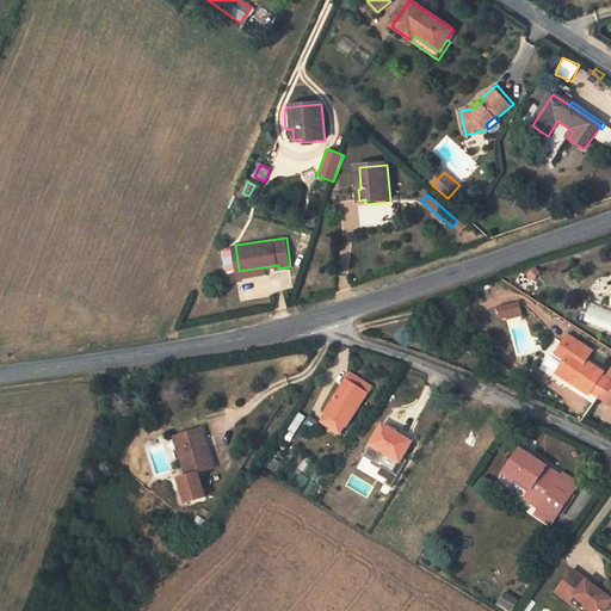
[(499,309),(501,319),(508,316),(508,320),(522,316),(519,304),(499,309)]
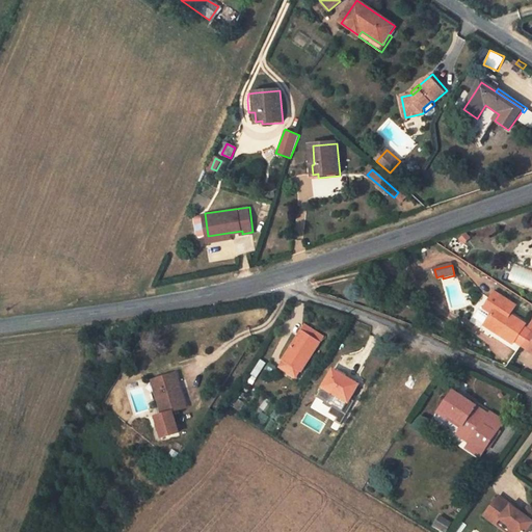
[(531,331),(525,327),(526,325),(511,315),(516,307),(496,293),(484,310),(491,315),(487,322),(498,329),(496,333),(513,344),(517,338),(525,342),(531,331)]
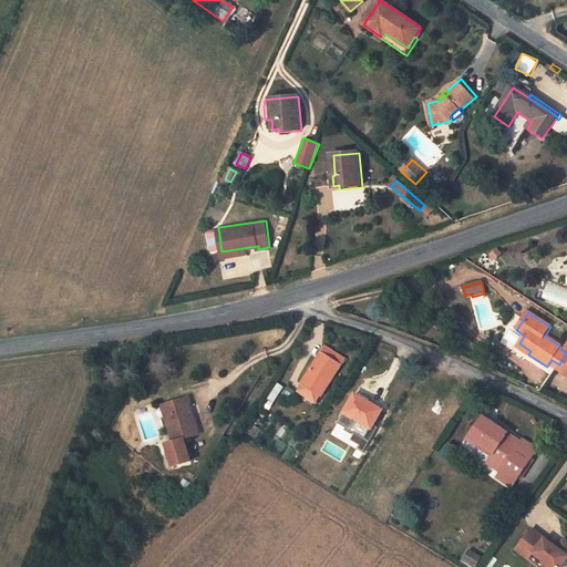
[(517,347),(528,354),(531,351),(519,343),(517,347)]
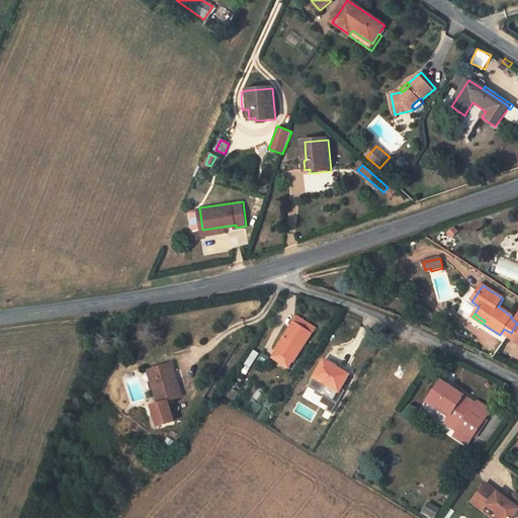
[(274,350),(293,362),(316,328),(296,316),(274,350)]
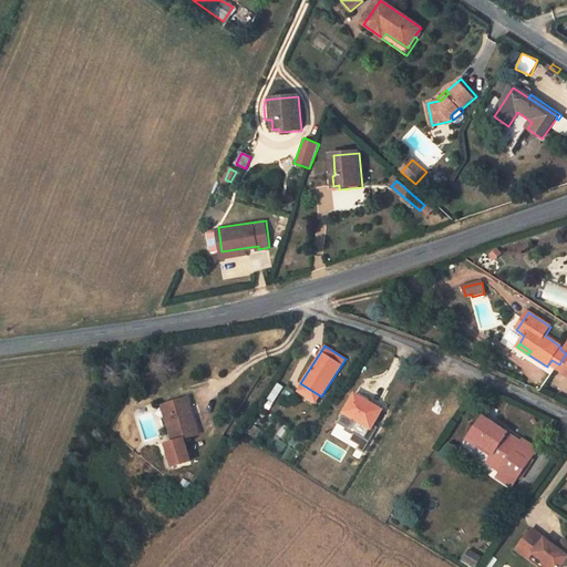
[(274,403),(284,388),(278,383),(268,400),(274,403)]
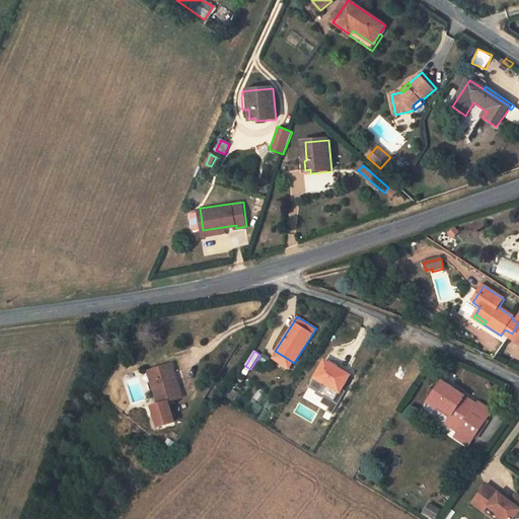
[(331,387),(340,392),(350,375),(324,361),(314,377),(316,378),(331,387)]
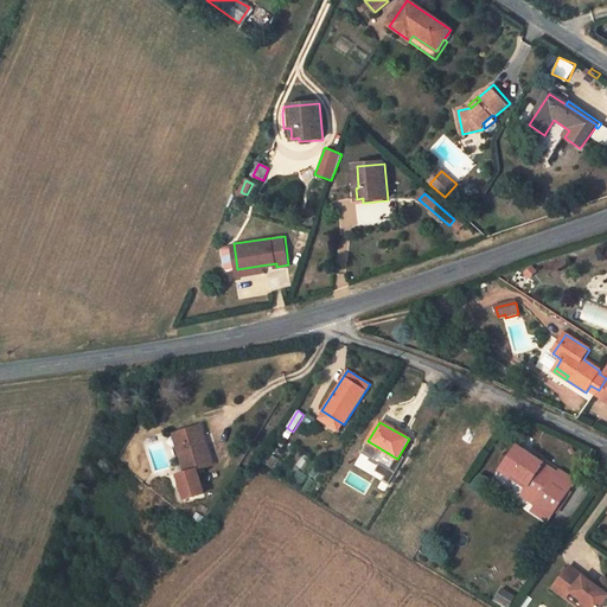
[(187,453),(181,455),(186,473),(197,470),(212,465),(200,427),(181,433),(187,453)]
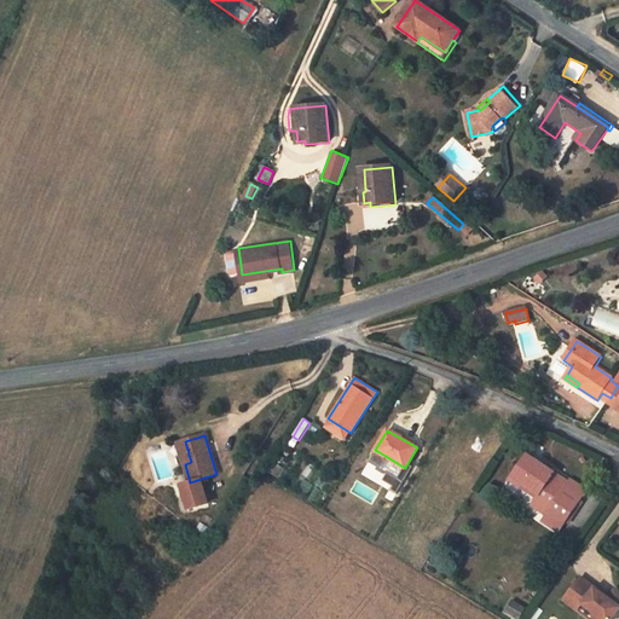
[(191,462),(185,441),(178,443),(185,464),(191,462)]
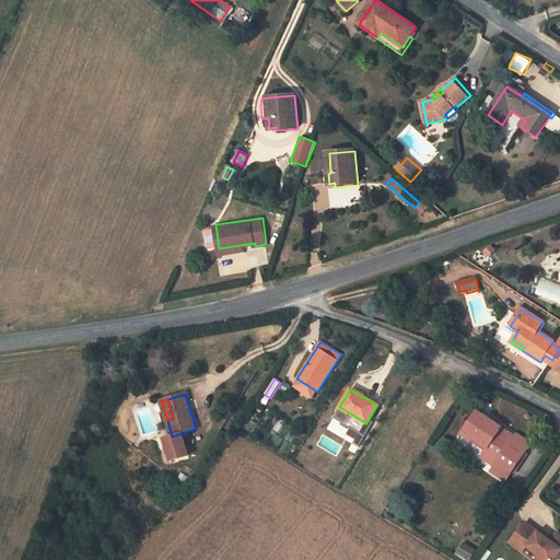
[(358,418),(341,408),(336,417),(352,427),(358,418)]
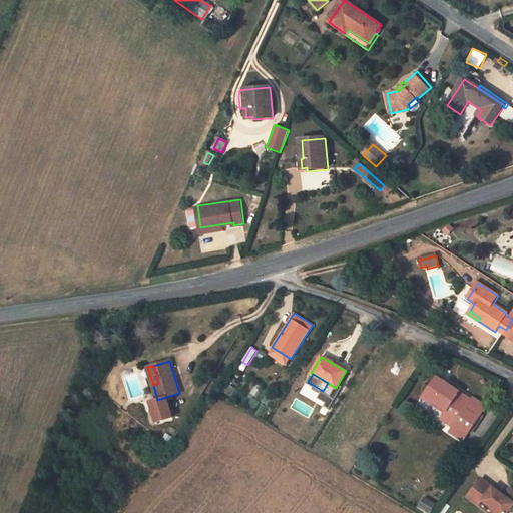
[(455,424),(469,433),(481,413),(468,404),(472,399),(460,392),(451,386),(438,377),(425,396),(447,411),(441,419),(453,427),(455,424)]
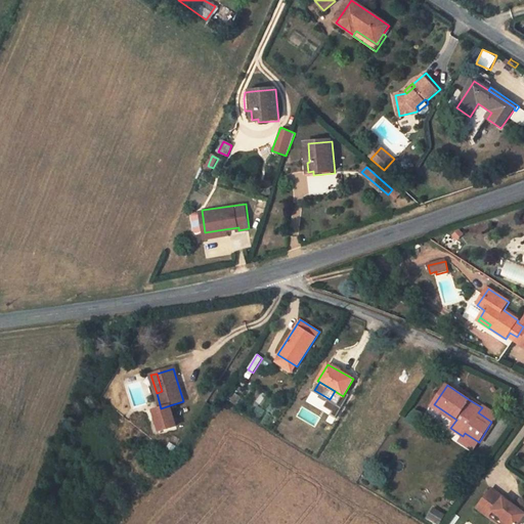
[(461,394),(470,400),(472,396),(464,390),(461,394)]
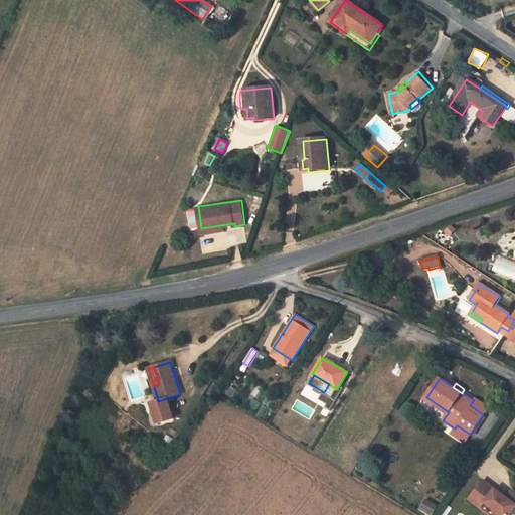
[(231,398),(237,390),(231,386),(225,394),(231,398)]
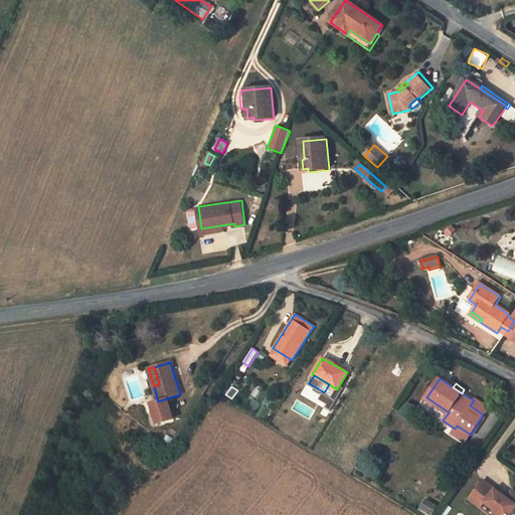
[(173,418),(167,398),(158,401),(155,402),(161,422),(173,418)]
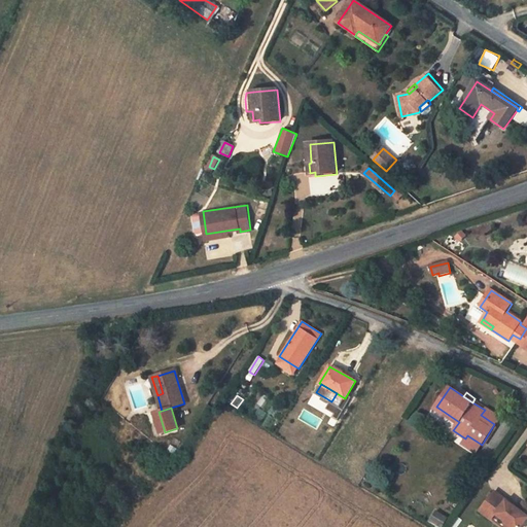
[(481,415),(494,424),(499,417),(486,409),(485,410),(481,415)]
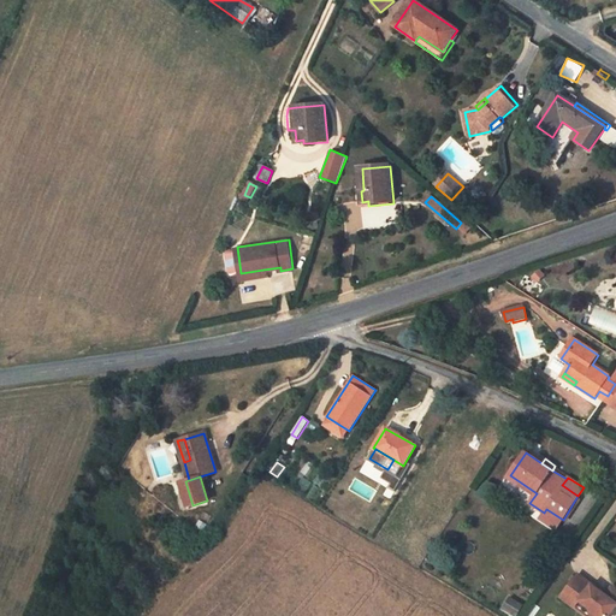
[(188,507),(193,505),(185,481),(181,484),(188,507)]
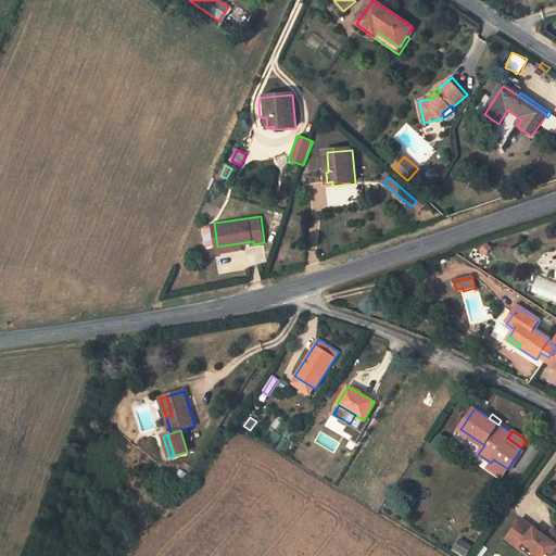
[(488,468),(502,478),(508,469),(493,459),(491,463),(488,468)]
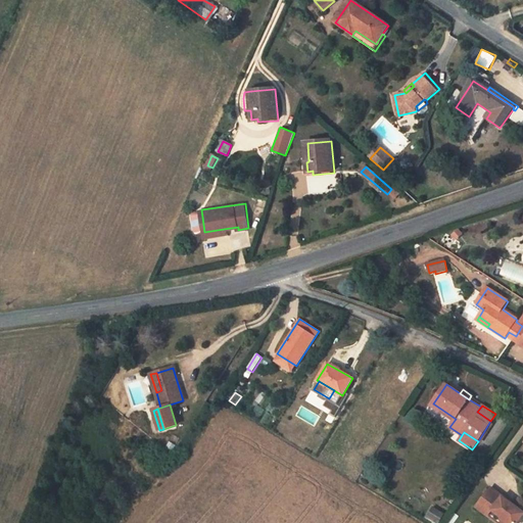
[(491,487),(480,501),(492,510),(495,506),(501,511),(498,514),(504,518),(500,522),(516,522),(522,514),(522,500),(520,497),(513,507),(510,505),(510,502),(491,487)]
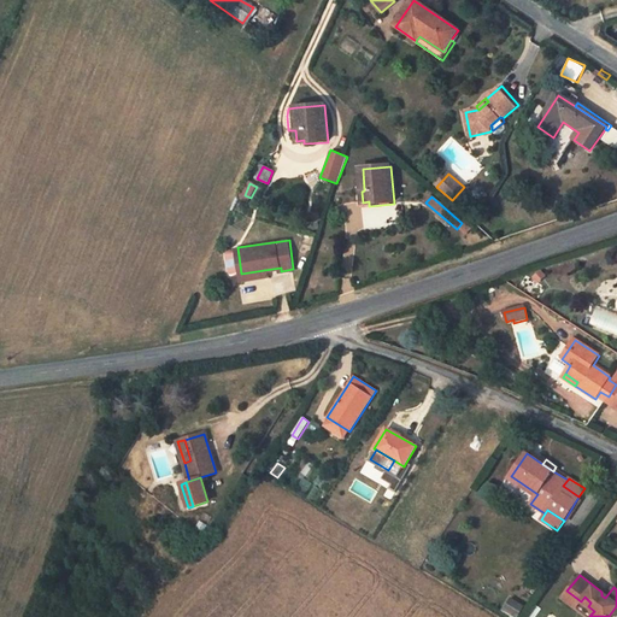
[(566,591),(562,598),(576,609),(581,601),(566,591)]
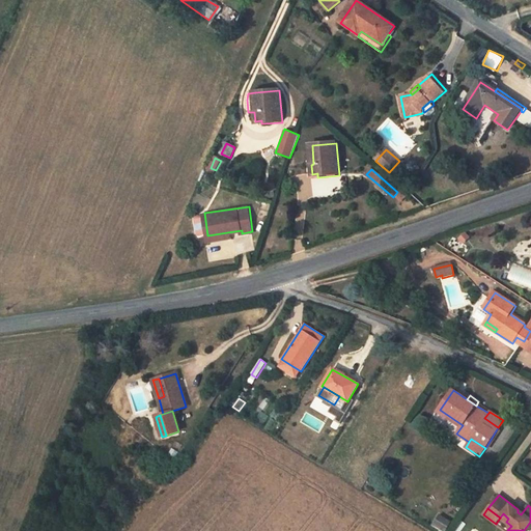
[(446,530),(451,522),(441,515),(435,524),(446,530)]
